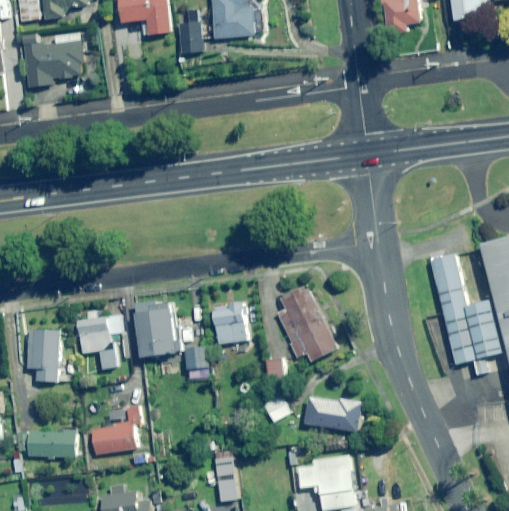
[(37,19),(35,0),(16,0),(19,21),(37,19)]
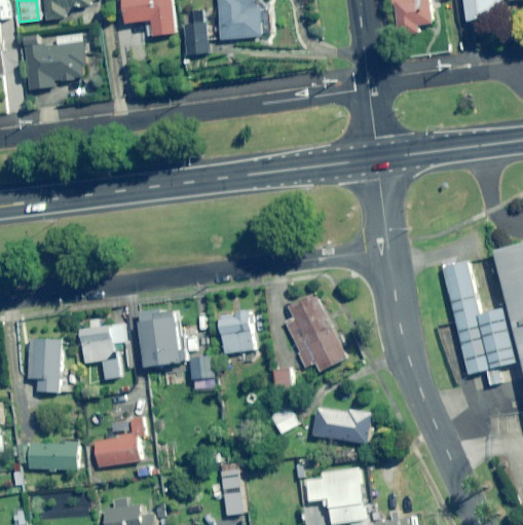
[(43,0),(46,20),(66,17),(65,7),(88,5),(87,0),(43,0)]
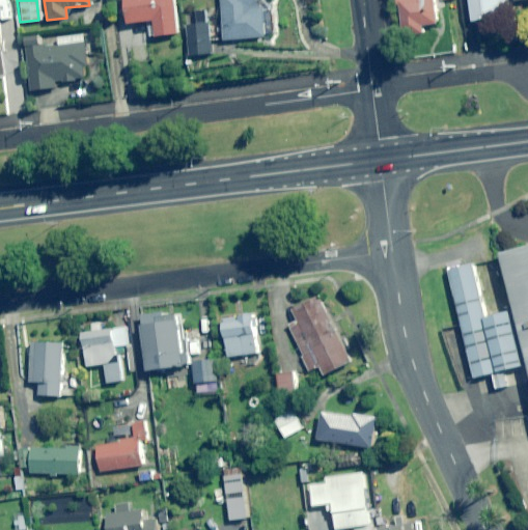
[(178,33),(173,0),(123,0),(128,24),(148,21),(150,36),(178,33)]
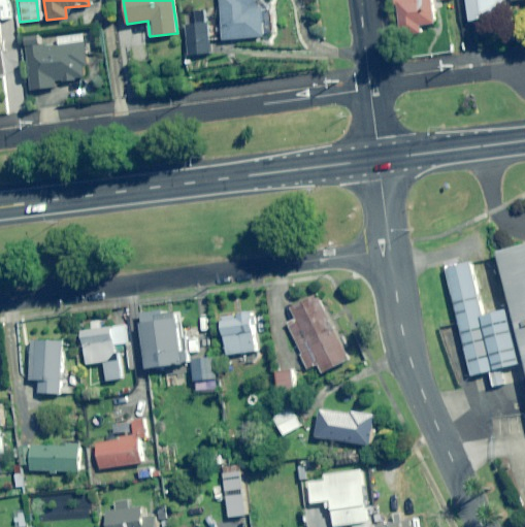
[(259,12),(257,0),(220,0),(224,40),(265,36),(263,11),(259,12)]
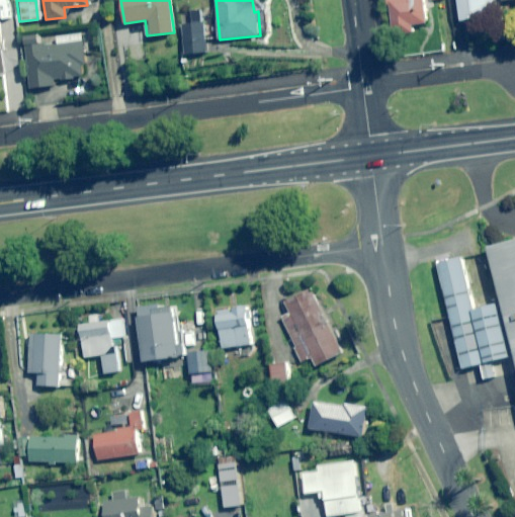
[(382,0),(384,5),(387,4),(391,32),(411,29),(411,24),(425,22),(421,0),(382,0)]
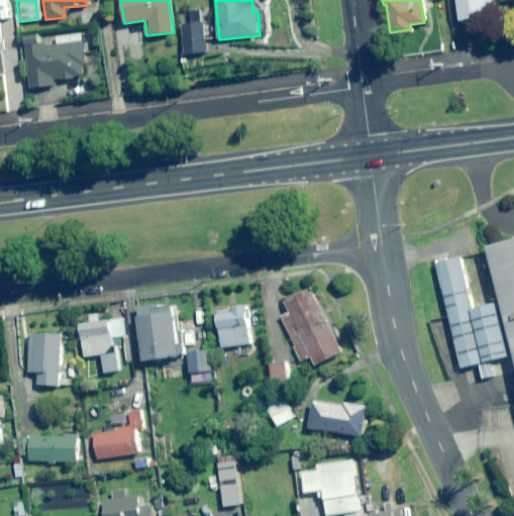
[(491,2),(506,0),(454,0),(457,20),(493,15),(491,2)]
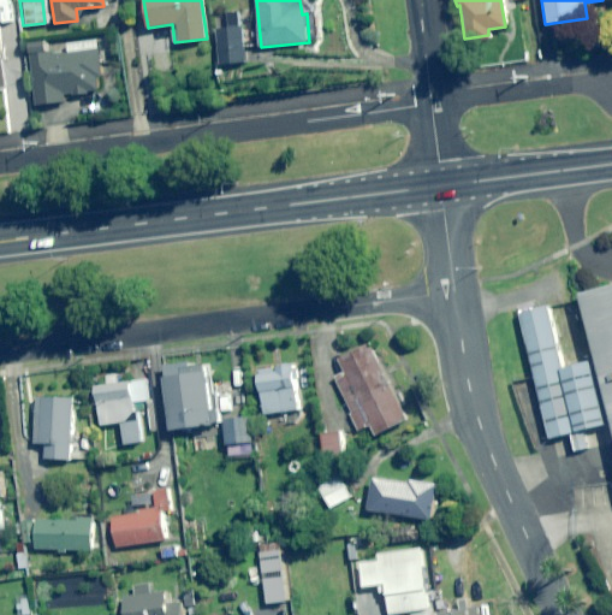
[(247,61),(241,12),(227,13),(230,28),(217,30),(220,64),(247,61)]
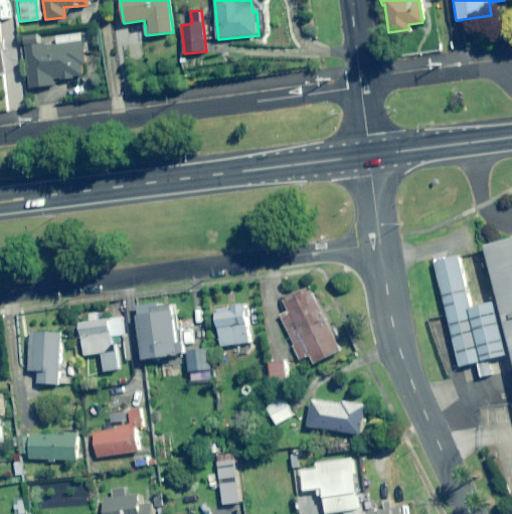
[(49,45),(48,35),(22,38),(28,88),(51,84),(50,79),(83,75),(79,41),(49,45)]
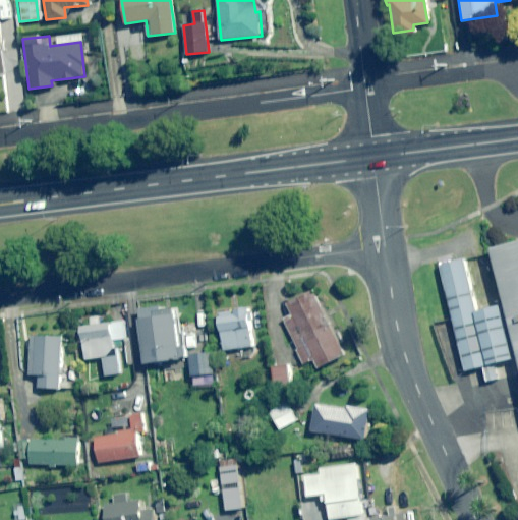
[(517,424),(517,423),(517,234),(471,247),(517,424)]
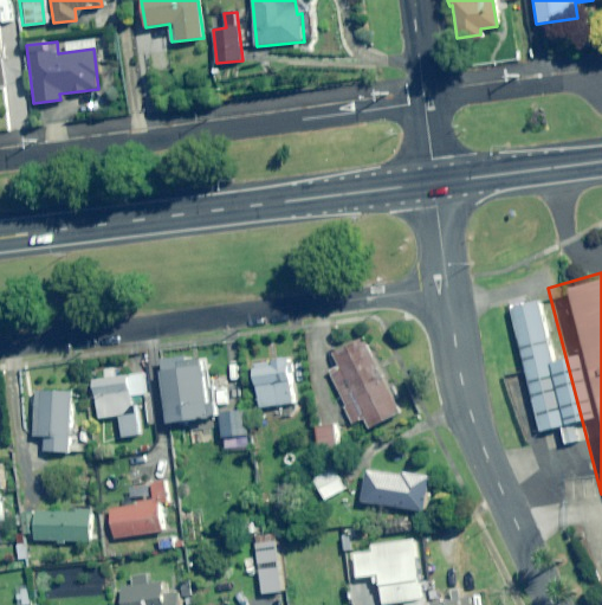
[(524,435),(550,427),(532,360),(518,302),(491,309),(524,435)]
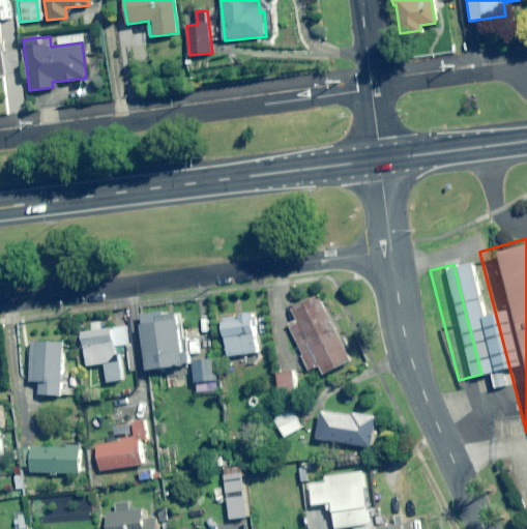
[(350,362),(319,297),(291,311),(295,320),(286,324),(300,353),(298,354),(306,371),(316,366),(320,377),(350,362)]
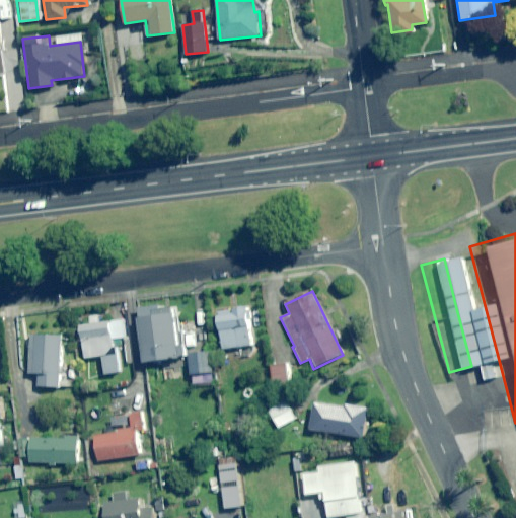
[(494,361),(478,302),(456,308),(471,366),(494,361)]
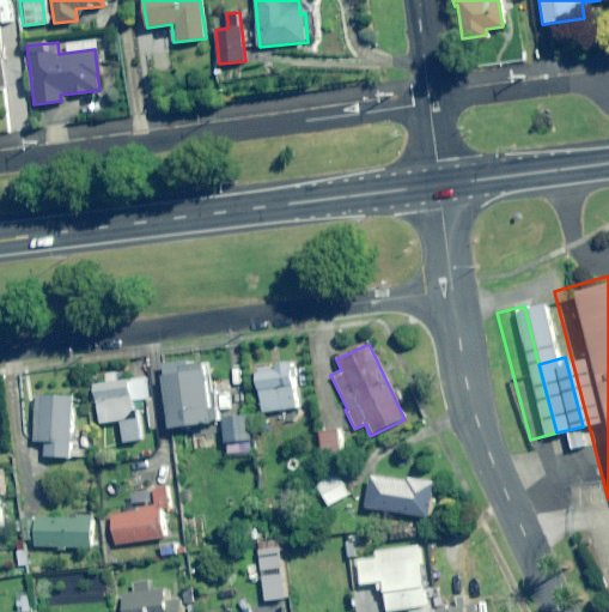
[(180,373),(177,361),(159,363),(169,429),(213,422),(206,369),(180,373)]
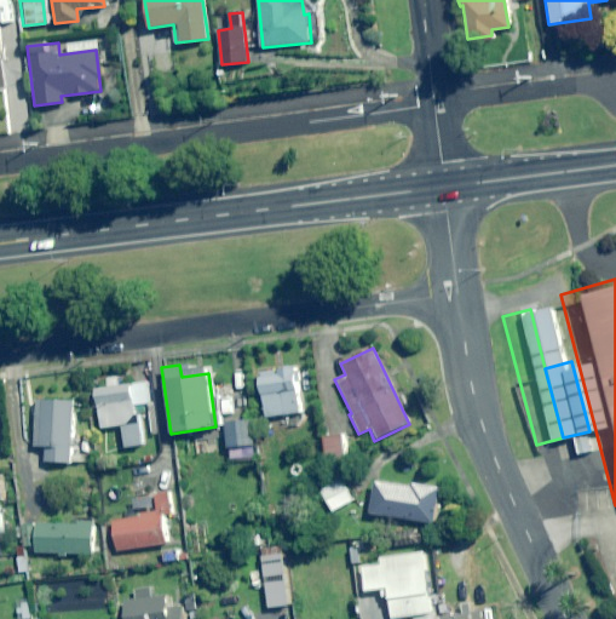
[(299,389),(295,368),(259,373),(264,417),(298,412),(295,389),(299,389)]
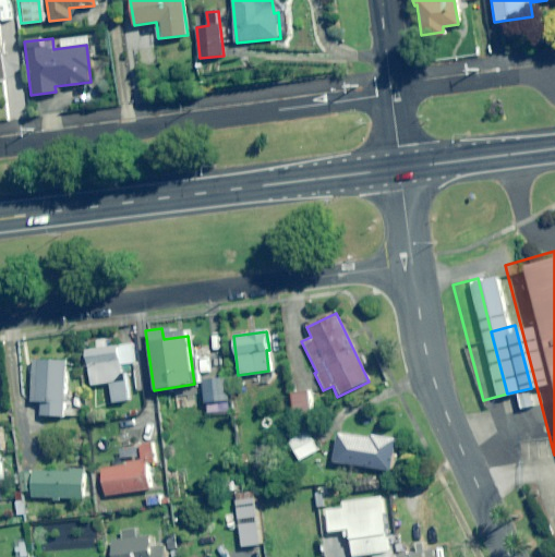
[(104,339),(95,340),(96,348),(84,350),(89,385),(107,382),(110,402),(128,400),(121,364),(133,362),(130,343),(105,347),(104,339)]
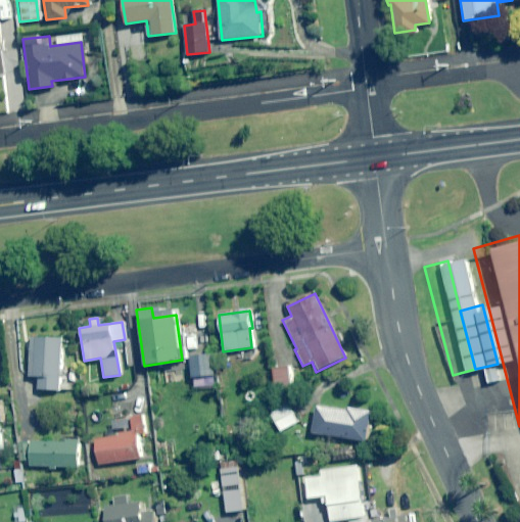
[(60,338),(29,337),(28,376),(37,376),(37,389),(58,389),(60,338)]
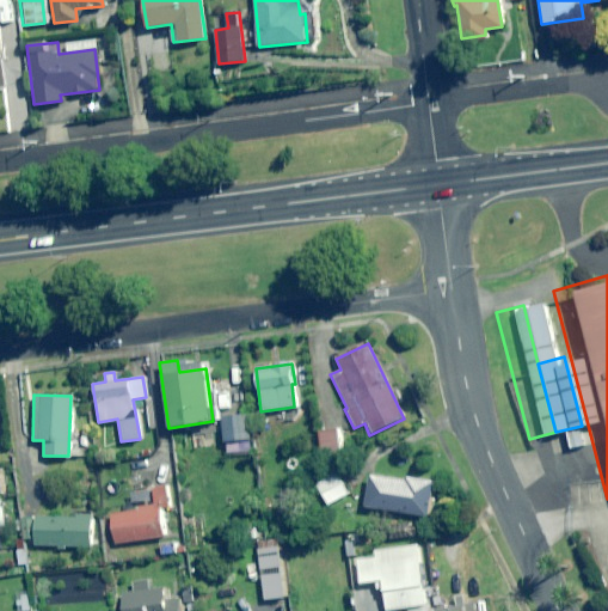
[(247,439),(245,415),(220,417),(221,441),(247,439)]
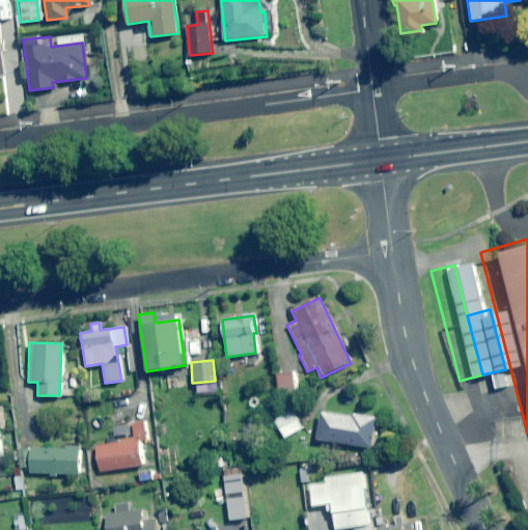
[(296,393),(293,368),(276,370),(279,395),(296,393)]
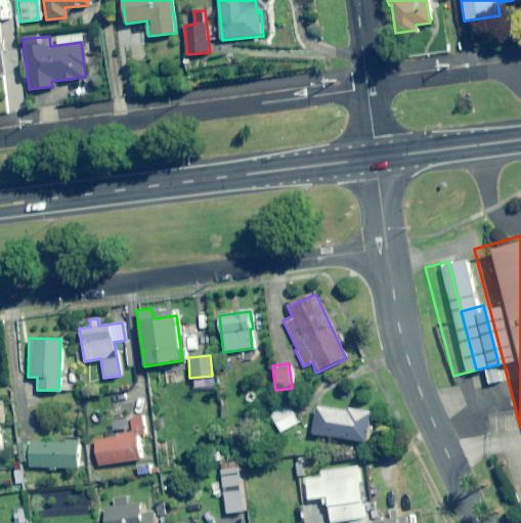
[(295,423),(287,404),(269,412),(277,431),(295,423)]
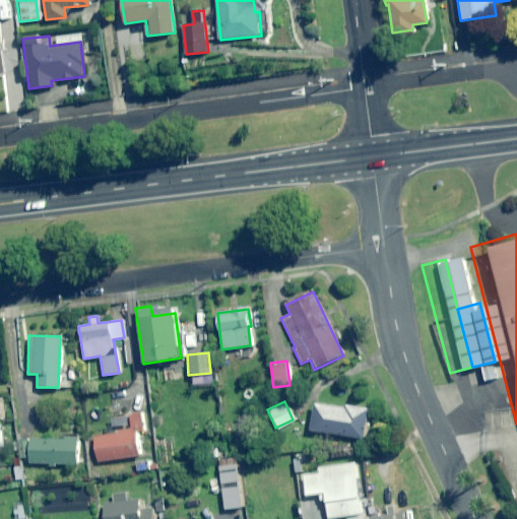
[(367,410),(313,402),(309,430),(362,438),(367,410)]
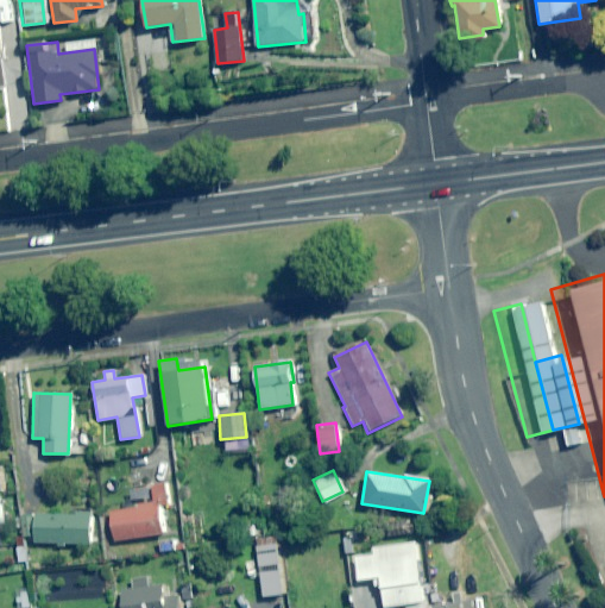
[(112,541),(161,533),(157,505),(168,503),(164,482),(149,484),(152,503),(107,511),(112,541)]
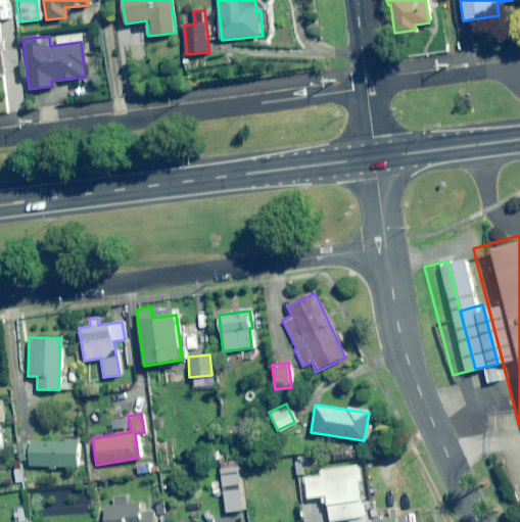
[(126,428),(126,418),(111,418),(111,428),(126,428)]
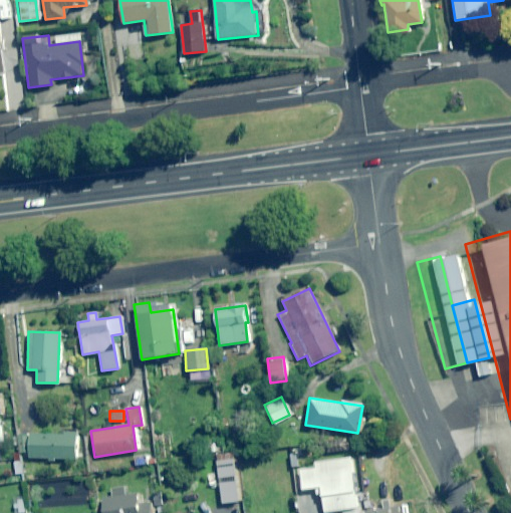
[(62,434),(20,433),(19,452),(29,452),(29,458),(77,459),(78,432),(63,432),(62,434)]
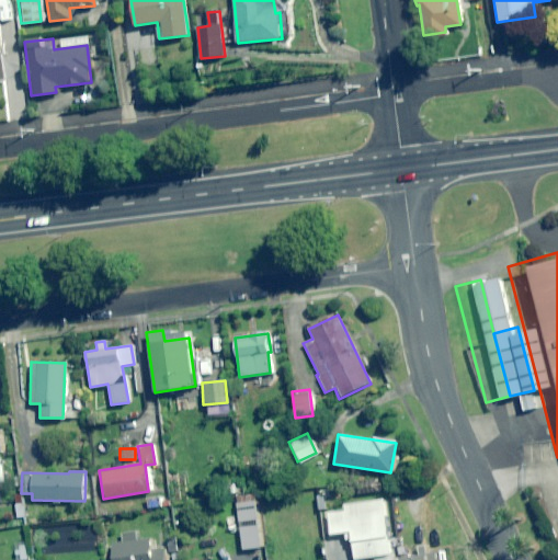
[(391,559),(384,499),(343,504),(344,510),(328,512),(331,535),(344,533),(345,540),(351,539),(354,559),(373,557),(373,559),(391,559)]
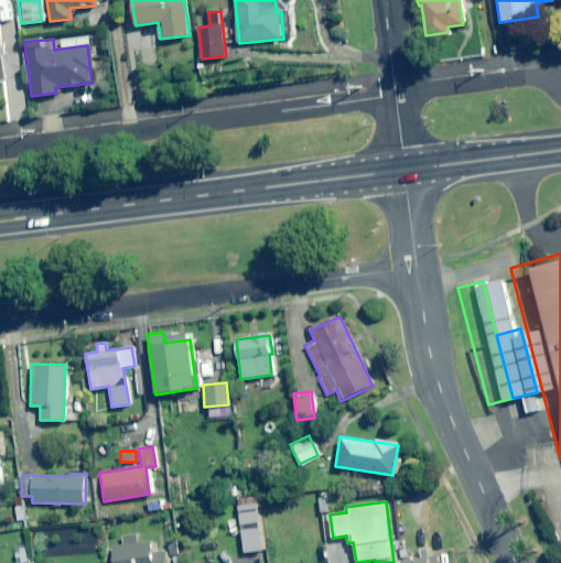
[(24,520),(23,506),(12,506),(14,521),(24,520)]
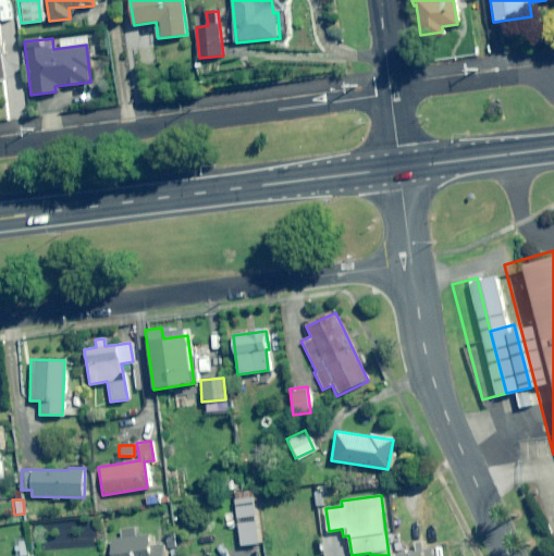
[(259,543),(253,501),(234,503),(239,545),(259,543)]
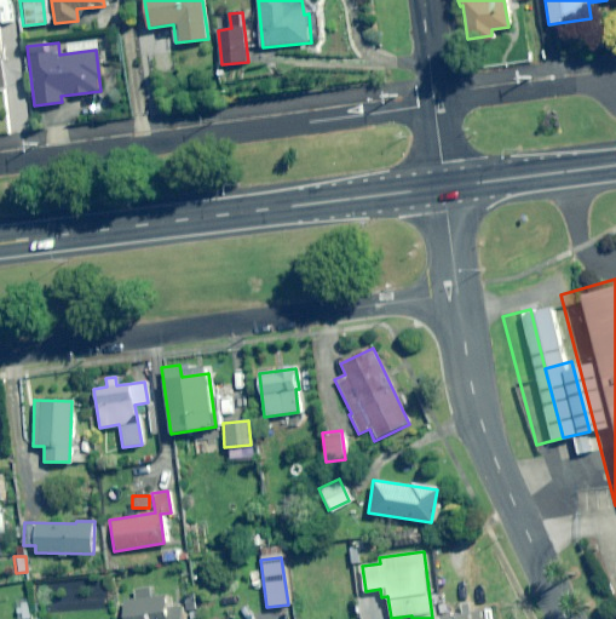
[(149,595),(148,588),(133,589),(133,599),(121,600),(124,618),(182,618),(180,606),(168,607),(166,594),(149,595)]
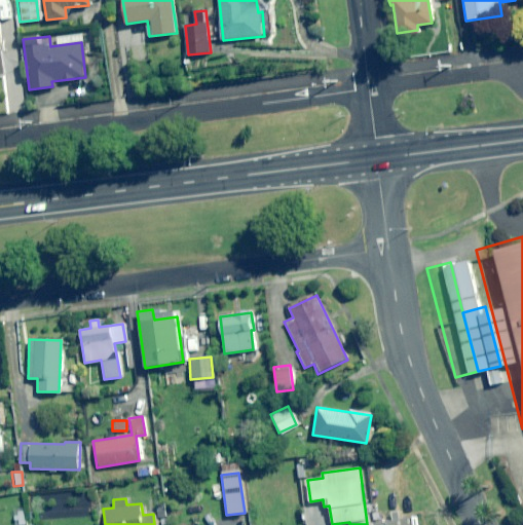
[(522,524),(522,513),(512,518),(514,524),(522,524)]
